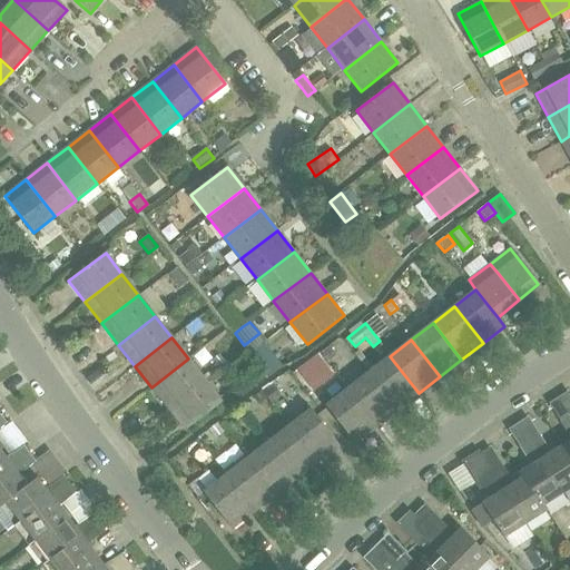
[(305,381),(325,365),(317,355),(297,371),(305,381)]
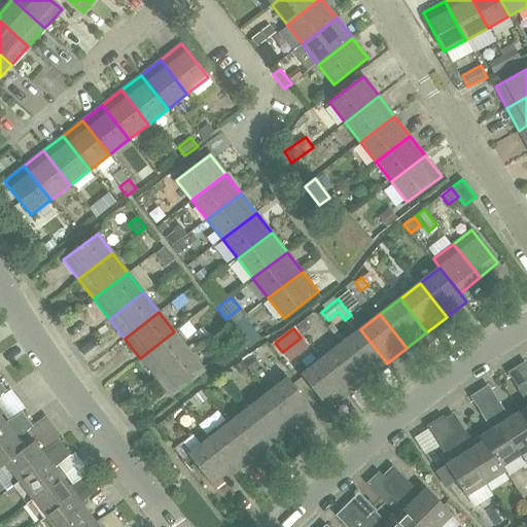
[(360,329),(341,345),(367,379),(387,363),(360,329)]
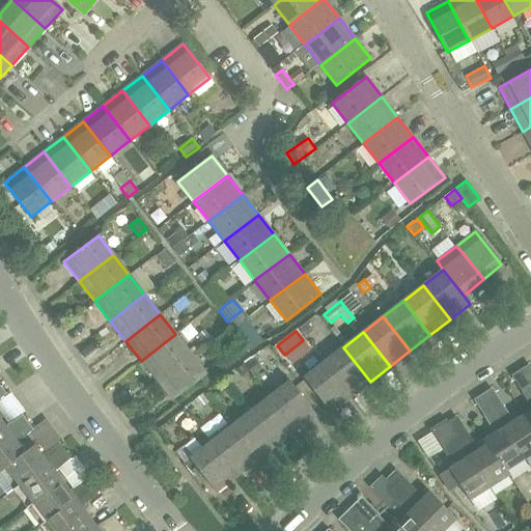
[(175,334),(141,361),(157,381),(191,354),(175,334)]
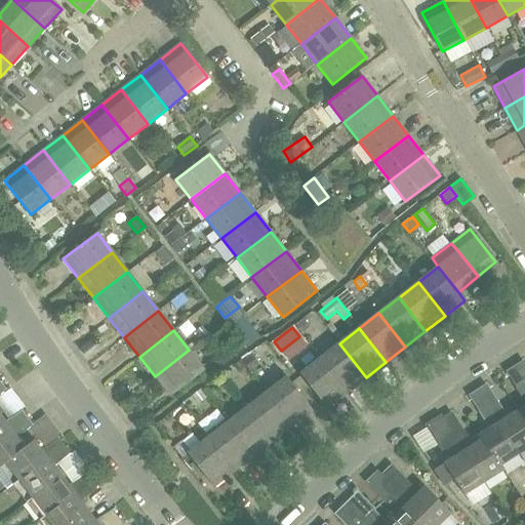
[(339,344),(320,359),(346,393),(366,377),(339,344)]
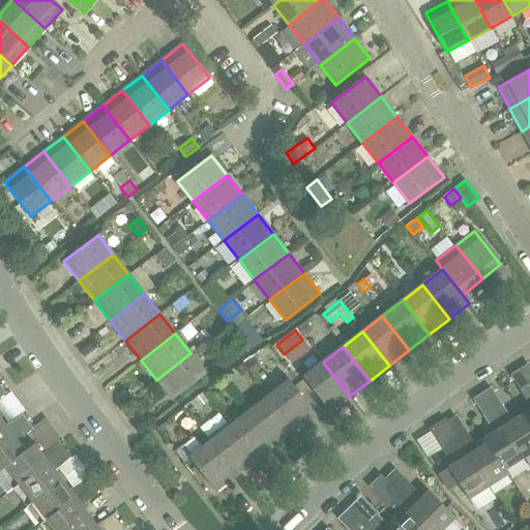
[(206,375),(190,353),(156,380),(172,401),(206,375)]
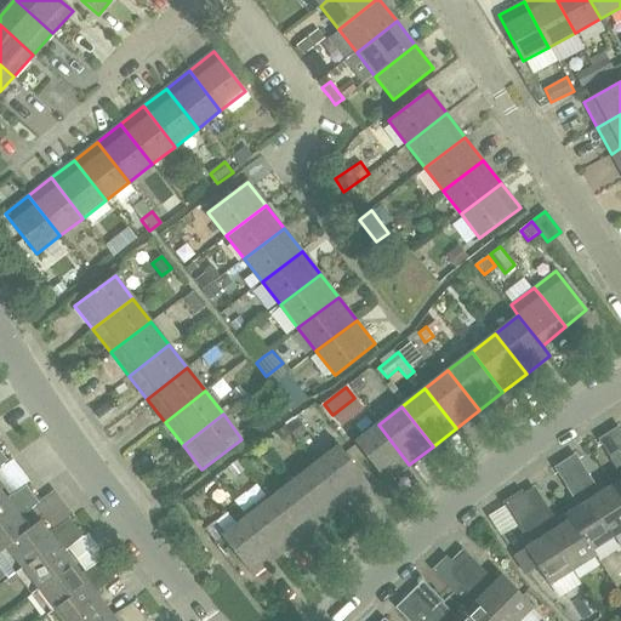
[(386,483),(409,465),(379,425),(354,443),(386,483)]
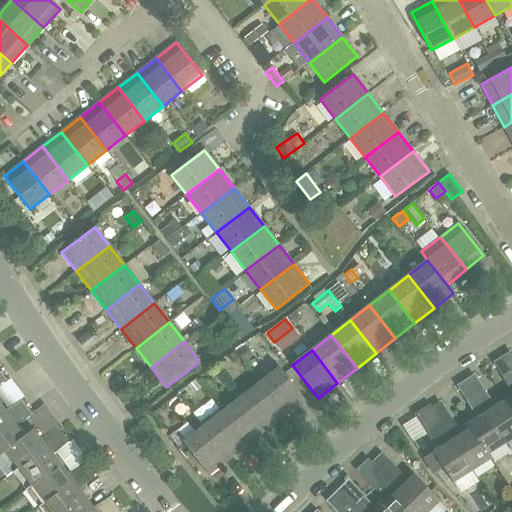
[(260,382),(285,415),(305,400),(279,367),(260,382)]
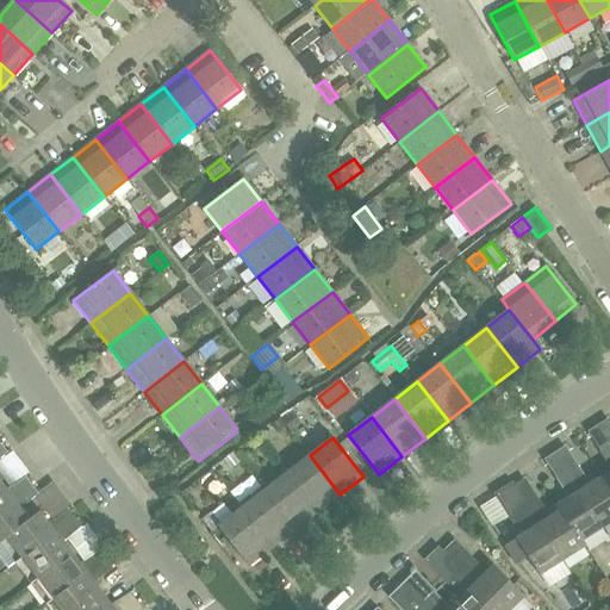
[(609,458),(609,444),(599,452),(605,461),(609,458)]
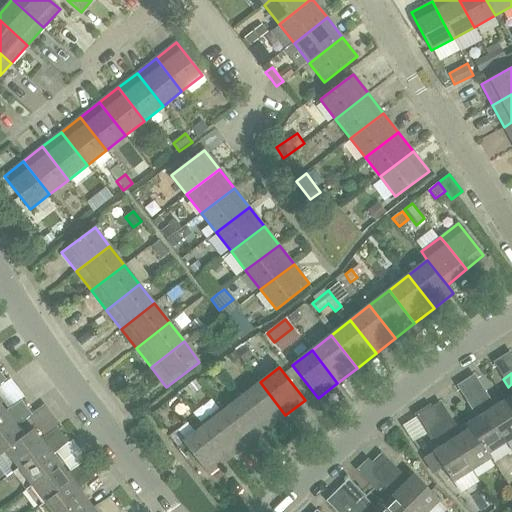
[(260,382),(241,397),(266,430),(285,415),(260,382)]
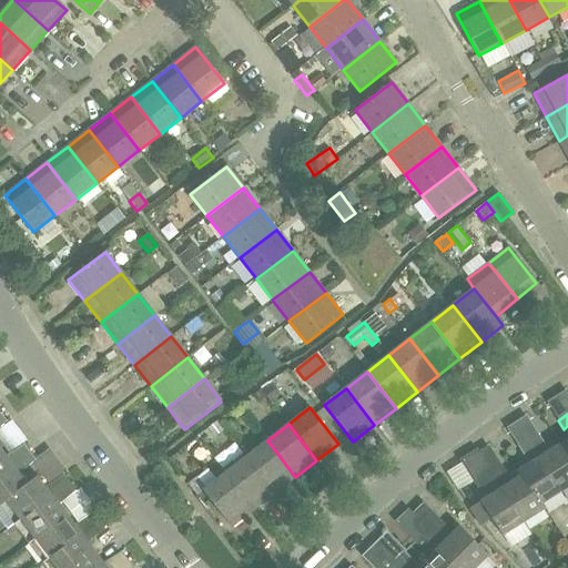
[(527,439),(533,448),(543,443),(537,434),(527,439)]
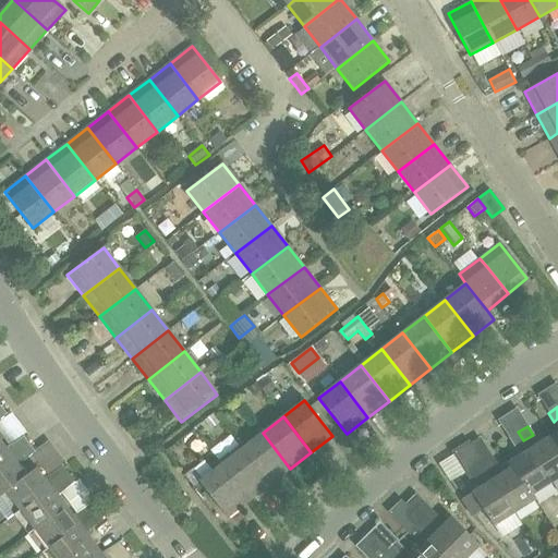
[(557,429),(548,436),(557,450),(557,429)]
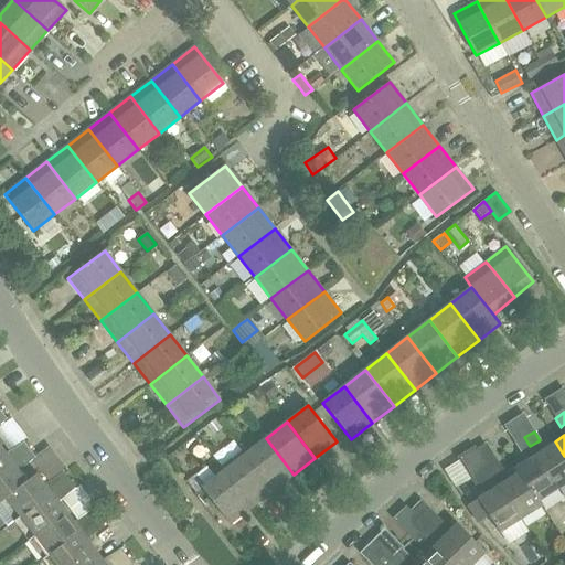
[(530,446),(524,437),(514,444),(520,452),(530,446)]
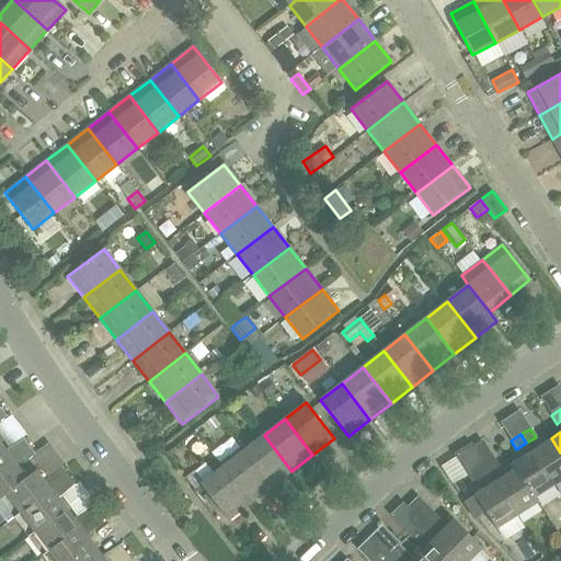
[(271,488),(292,471),(264,435),(242,451),(271,488)]
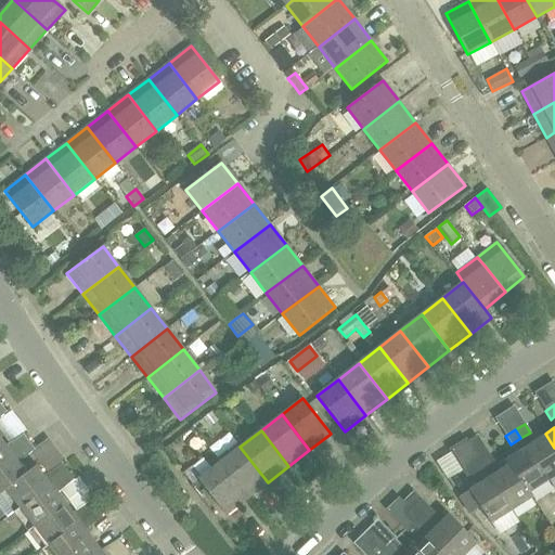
[(0,438),(0,463),(29,441),(23,434),(4,446),(0,438)]
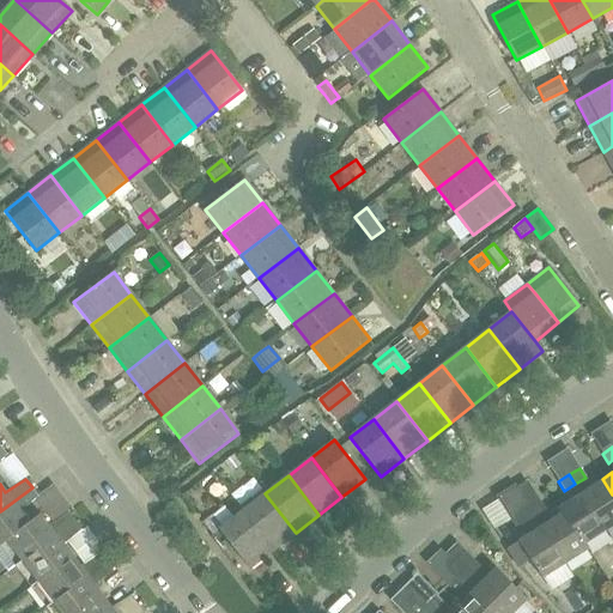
[(605,529),(612,523),(612,495),(602,479),(581,493),(605,529)]
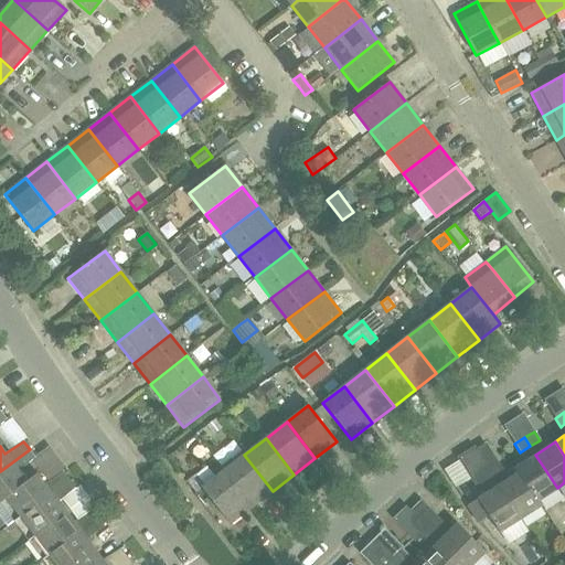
[(479,483),(484,493),(478,498),(467,505),(478,522),(489,514),(499,532),(520,519),(499,484),(492,475),(488,468),(475,447),(457,458),(475,487),(479,483)]
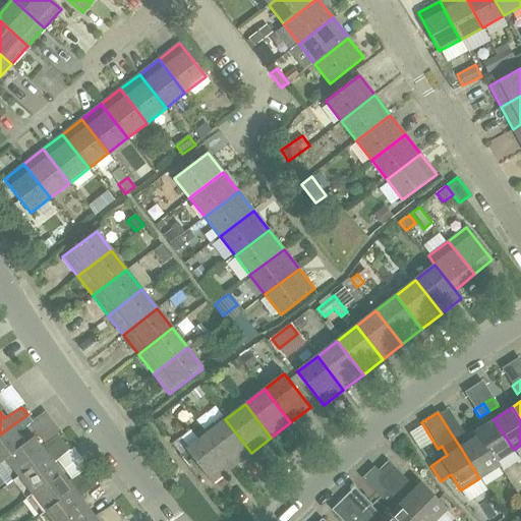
[(27,414),(0,435),(0,461),(24,444),(17,435),(33,421),(27,414)]
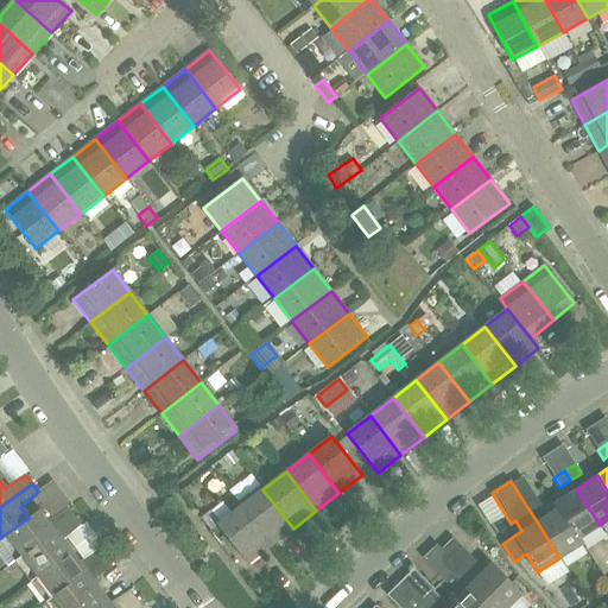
[(263,489),(240,507),(271,546),(293,529),(263,489)]
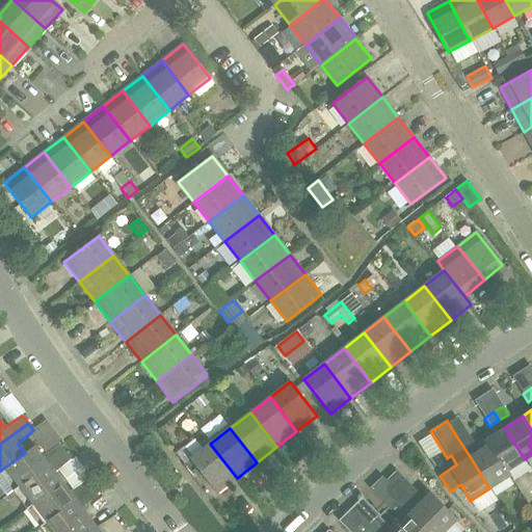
[(504,428),(485,441),(487,445),(506,472),(525,459),(504,428)]
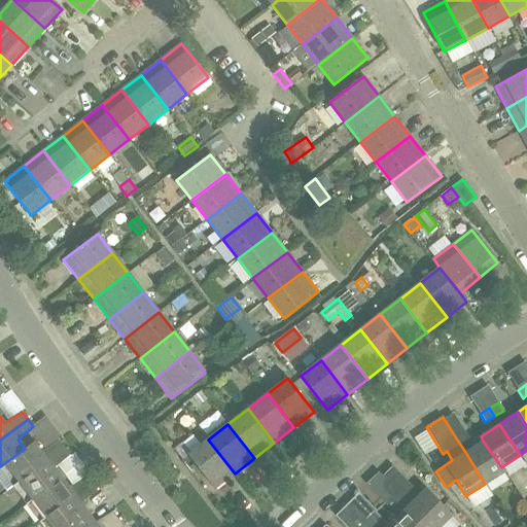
[(501,467),(483,441),(475,446),(464,430),(455,436),(459,443),(465,452),(485,484),(503,471),(501,467)]
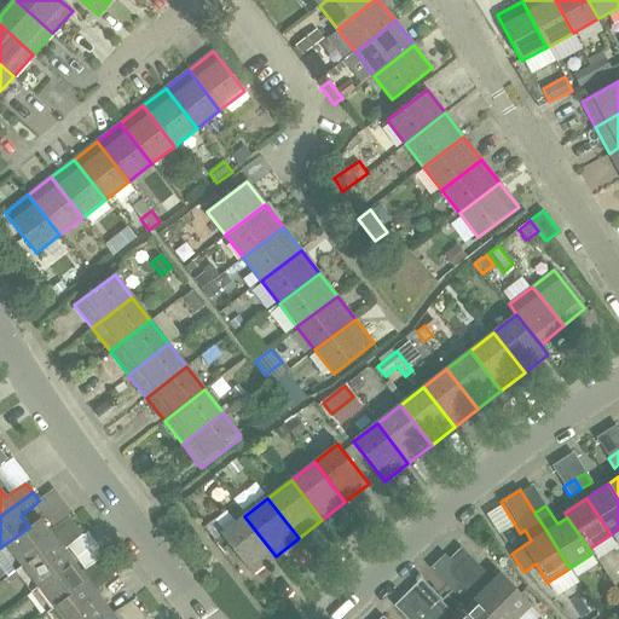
[(276,556),(244,516),(221,534),(252,574),(276,556)]
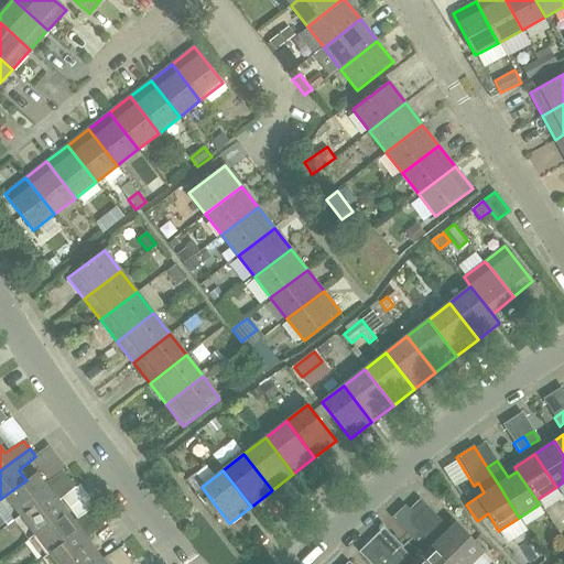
[(36,473),(26,480),(0,499),(0,501),(14,521),(68,479),(63,472),(44,483),(36,473)]
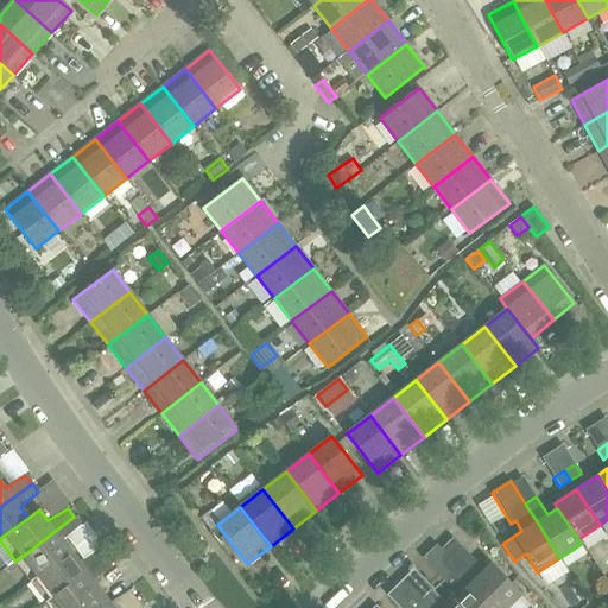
[(16,562),(30,582),(71,551),(63,540),(81,525),(74,517),(16,562)]
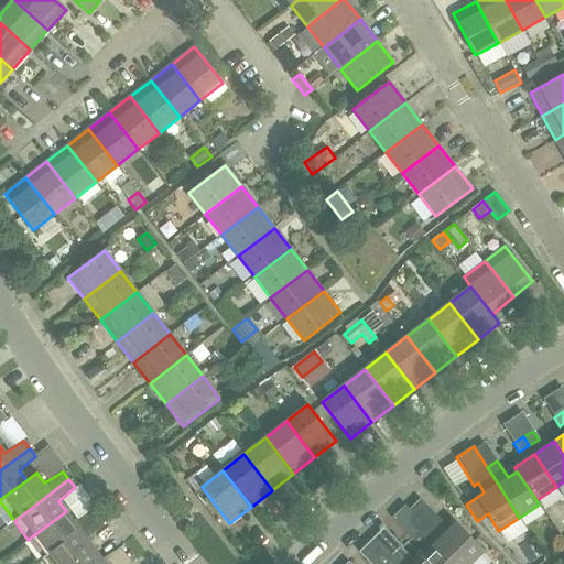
[(438,539),(462,563),(470,563),(485,551),(456,521),(447,530),(436,519),(444,512),(424,491),(408,507),(427,528),(438,539)]
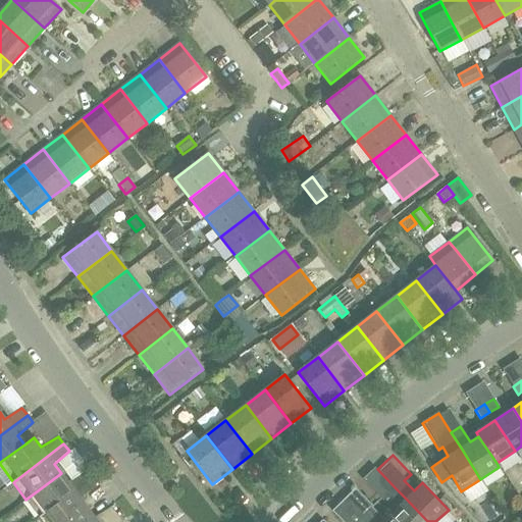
[(427,521),(406,499),(396,488),(377,469),(364,481),(383,502),(386,498),(397,508),(389,515),(397,521),(427,521)]
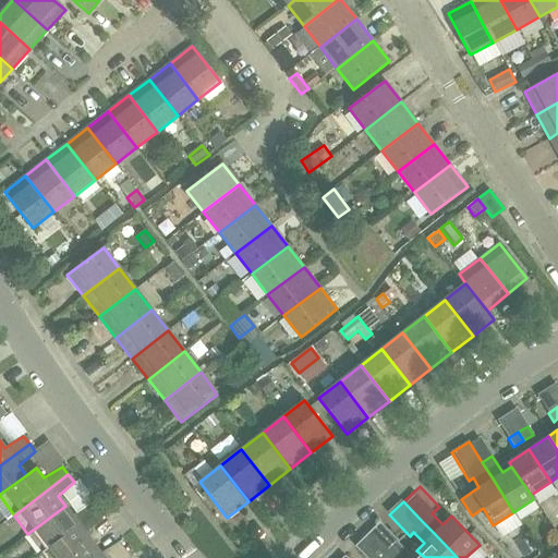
[(27,534),(41,553),(96,511),(91,504),(72,516),(65,506),(27,534)]
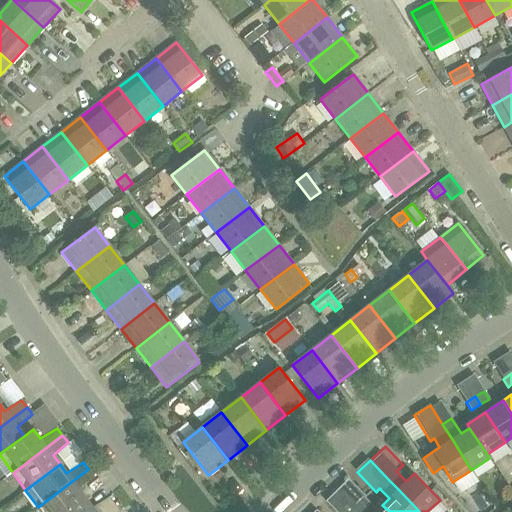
[(42,511),(67,511),(86,498),(79,489),(94,477),(88,469),(38,507),(32,511),(40,511),(42,511)]
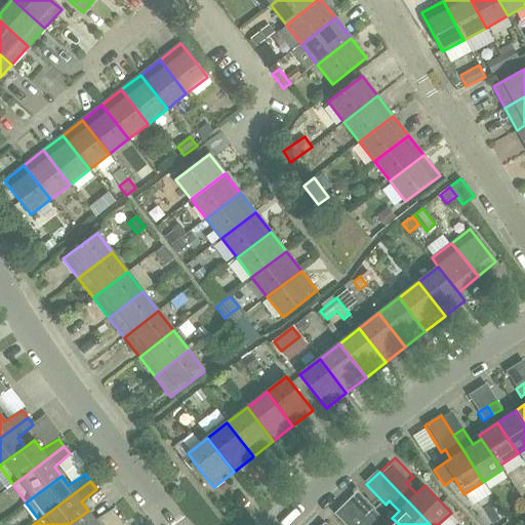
[(374,509),(357,490),(346,501),(363,520),(368,524),(399,524),(392,518),(385,524),(371,512),(374,509)]
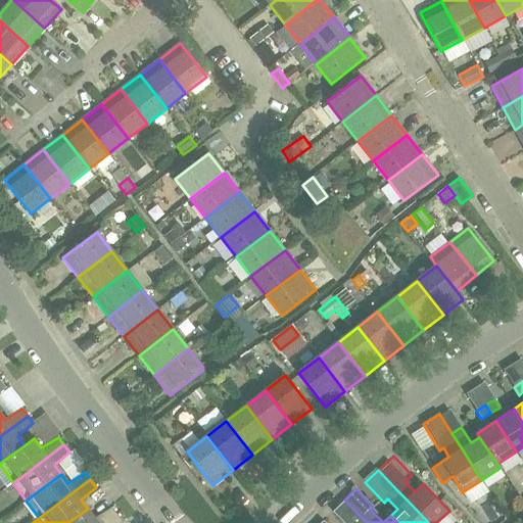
[(367,522),(362,518),(344,500),(333,511),(343,522),(367,522)]
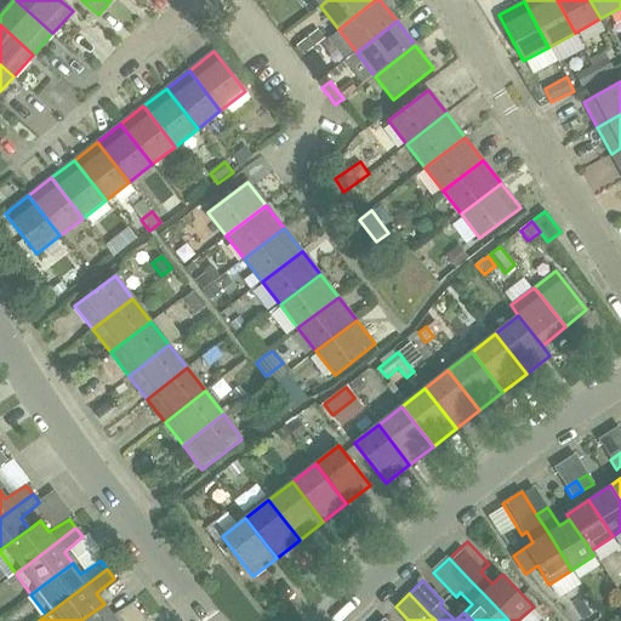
[(104,604),(81,620),(125,620),(138,611),(132,602),(112,615),(104,604)]
